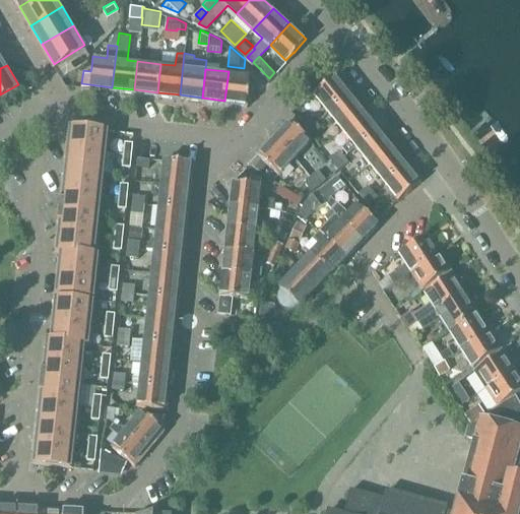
[(229,71),(224,101),(247,103),(248,92),(249,92),(250,84),(249,84),(250,74),(229,71)]
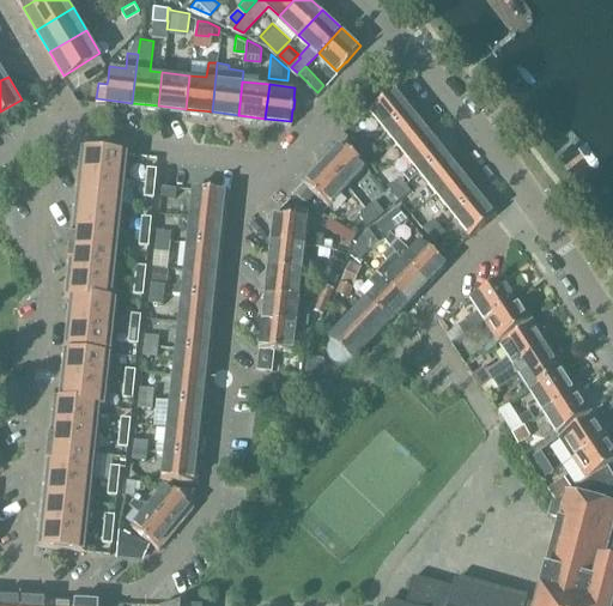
[(369,107),(386,127),(412,107),(395,85),(386,94),(378,98),(378,100),(369,107)]
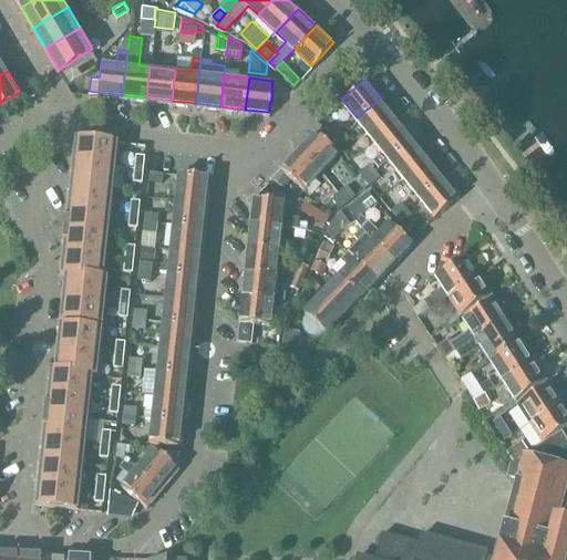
[(357,117),(372,137),(397,117),(381,99),(357,117)]
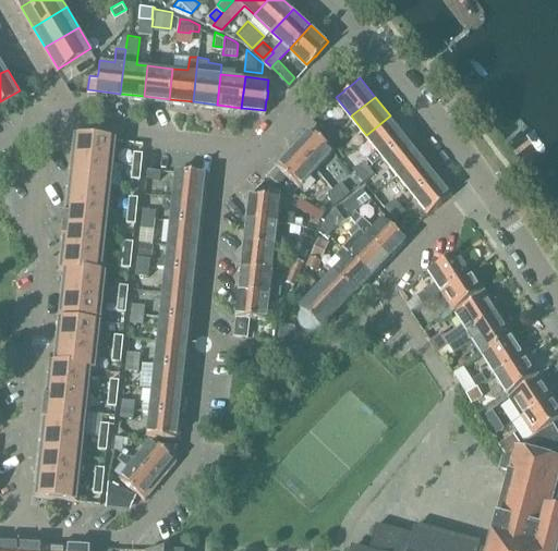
[(373,161),(376,159),(405,135),(390,115),(366,135),(376,146),(366,154),(373,161)]
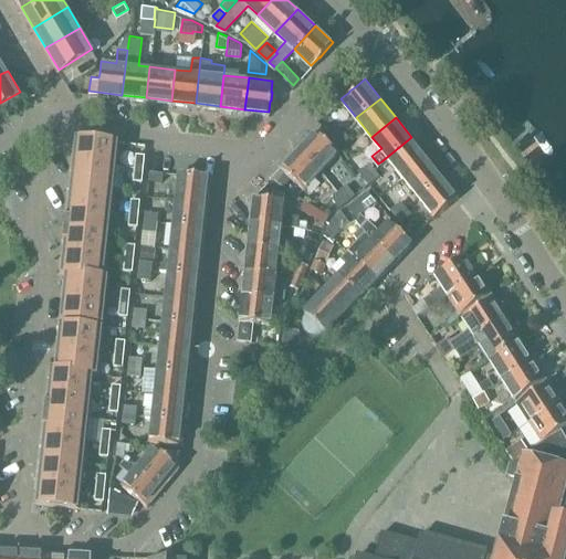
[(328,132),(333,137),(343,128),(338,123),(328,132)]
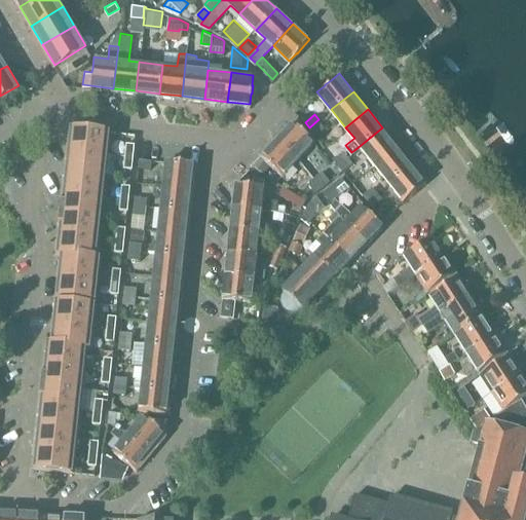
[(297,156),(313,175),(322,185),(327,180),(318,171),(322,169),(304,148),(313,139),(305,132),(306,132),(300,126),(292,119),(276,137),(297,156)]
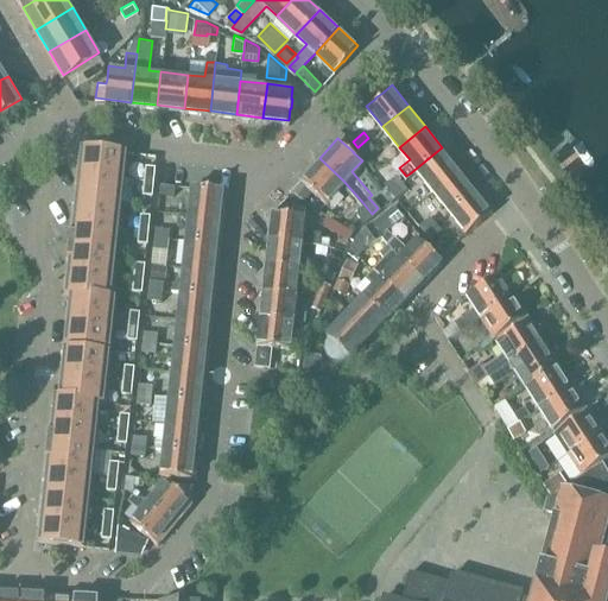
[(368,138),(358,147),(363,155),(374,145),(368,138)]
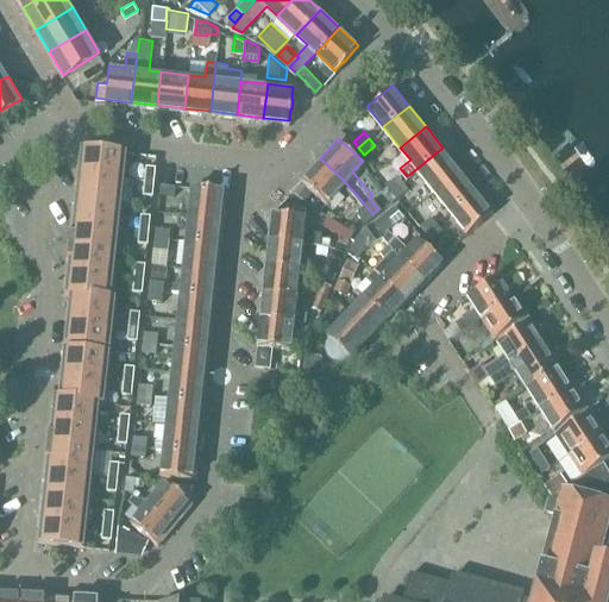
[(124,175),(126,150),(81,144),(79,170),(124,175)]
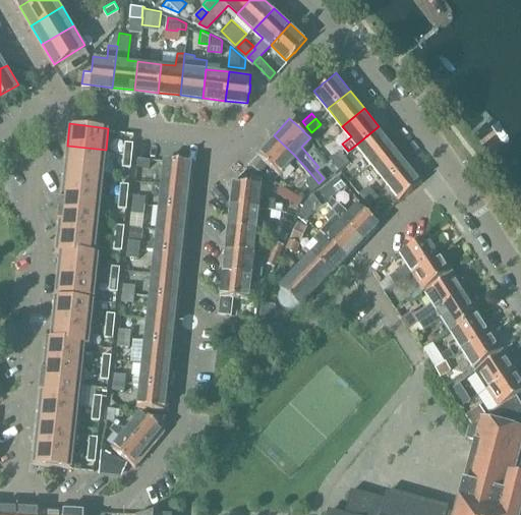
[(361,151),(370,162),(393,144),(379,126),(351,149),(356,155),(361,151)]
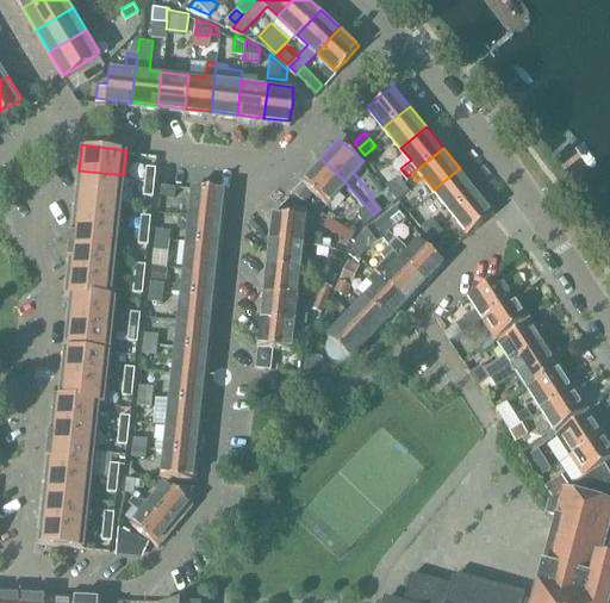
[(327,201),(344,181),(321,159),(302,178),(311,186),(310,187),(317,193),(317,192),(327,201)]
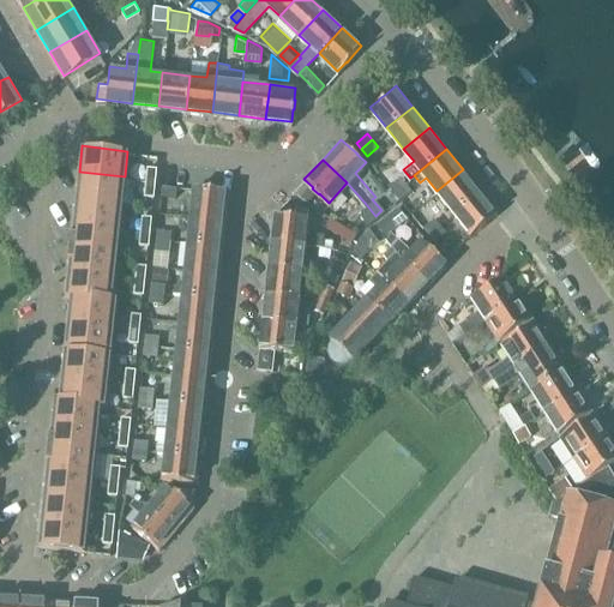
[(158,166),(149,164),(146,179),(156,180),(158,166)]
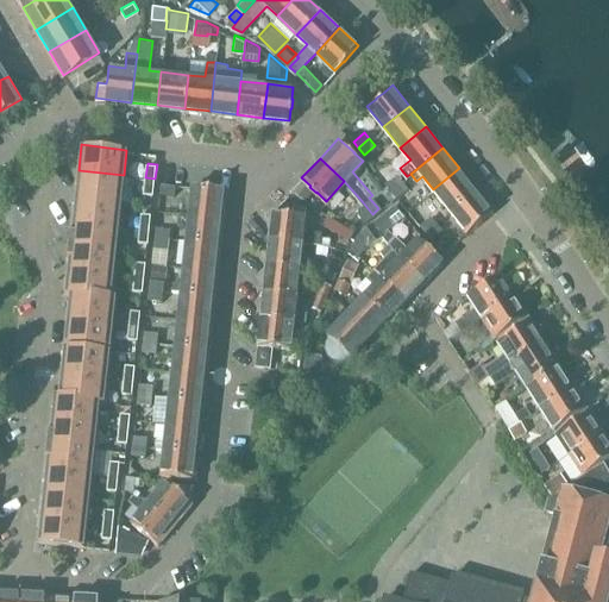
[(433,189),(450,209),(476,189),(459,168),(433,189)]
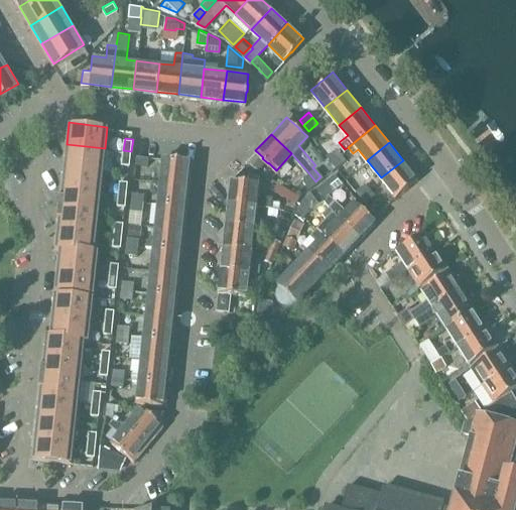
[(103,168),(105,148),(67,144),(65,164),(103,168)]
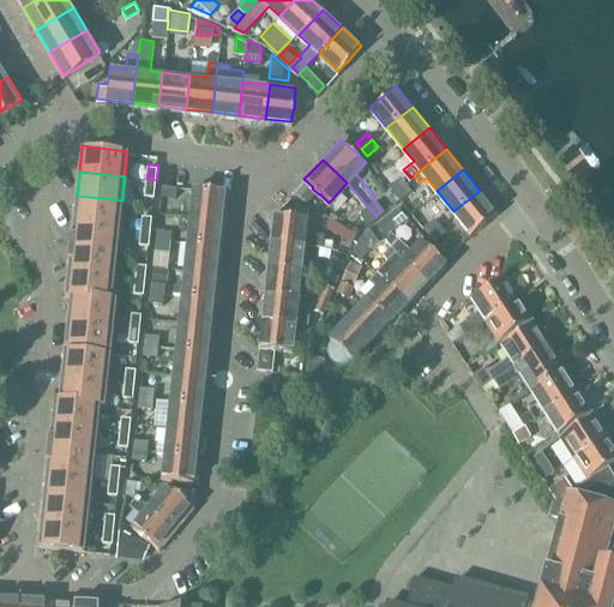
[(389,182),(395,191),(405,181),(401,174),(389,182)]
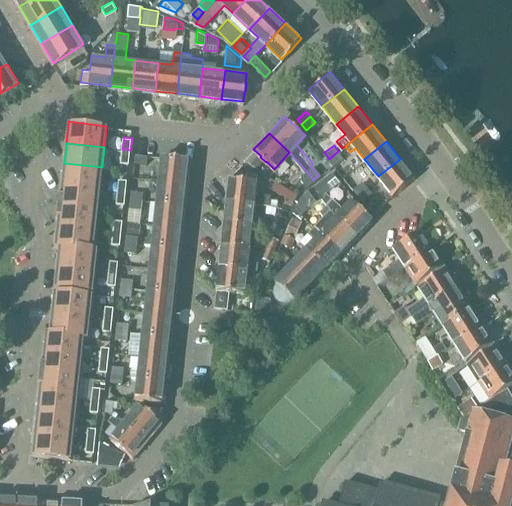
[(130,150),(122,149),(121,161),(129,161),(130,150)]
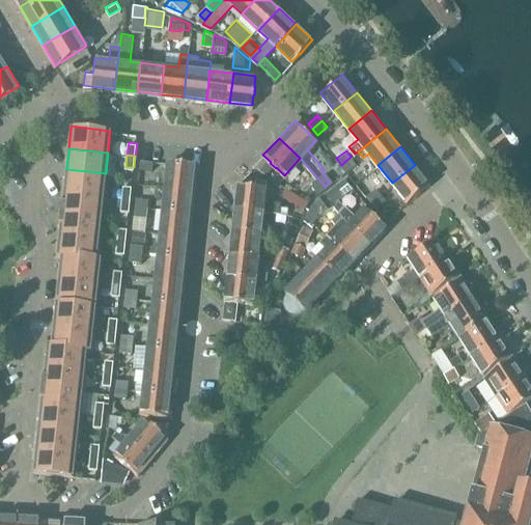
[(351,157),(341,165),(345,170),(356,162),(351,157)]
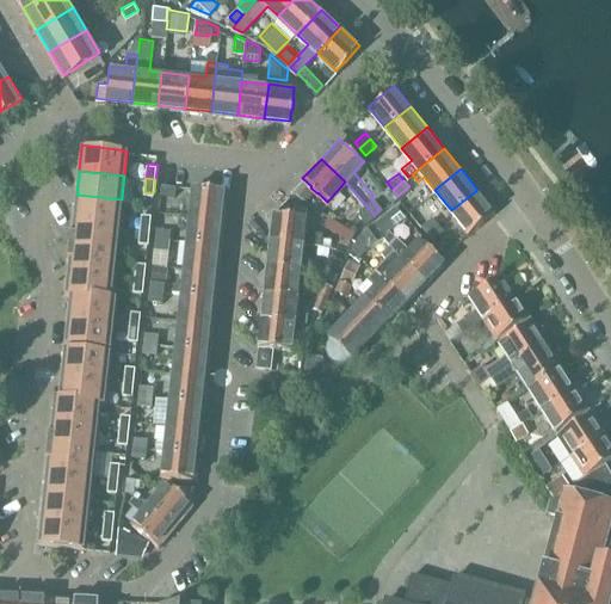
[(161,182),(160,192),(174,193),(176,183),(161,182)]
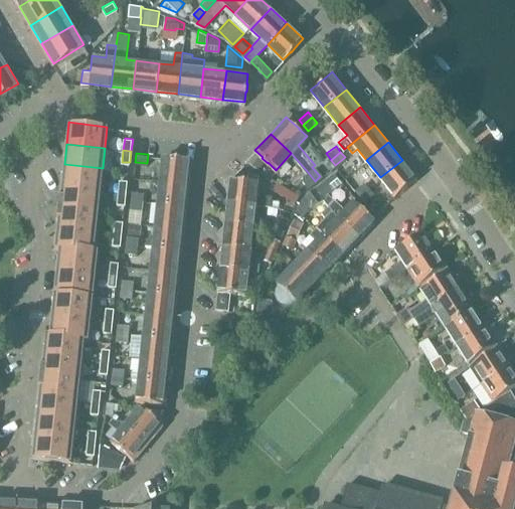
[(163,156),(160,178),(189,181),(191,159),(163,156)]
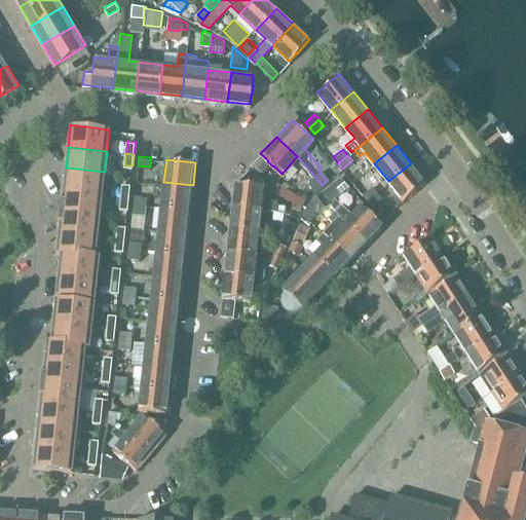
[(411,163),(388,181),(403,199),(411,192),(412,192),(417,188),(417,187),(425,181),(411,163)]
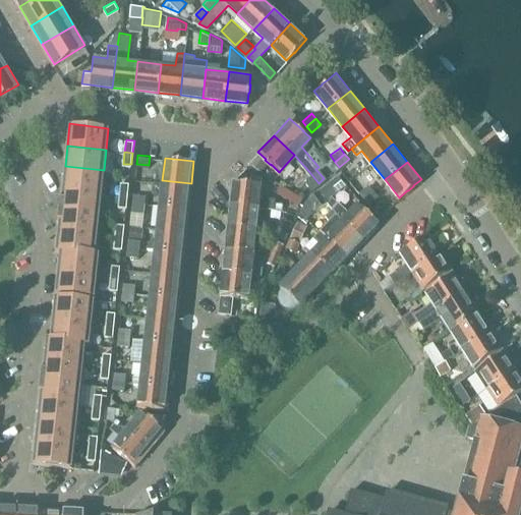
[(101,190),(104,170),(65,166),(63,186),(101,190)]
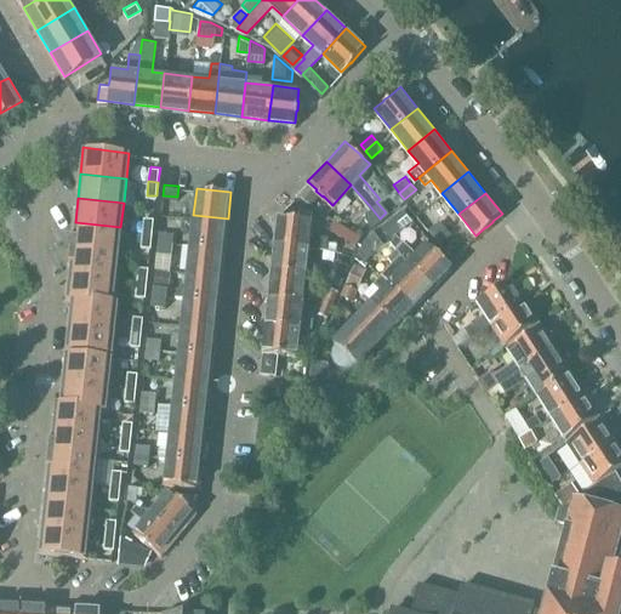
[(294,198),(279,214),(290,215),(297,216),(300,202),(294,198)]
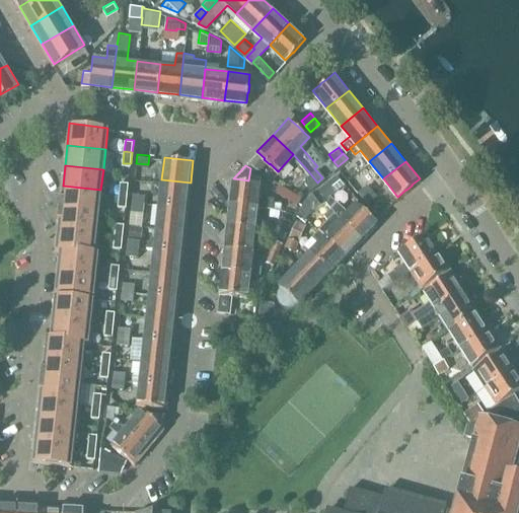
[(317,182),(309,172),(303,177),(311,187),(317,182)]
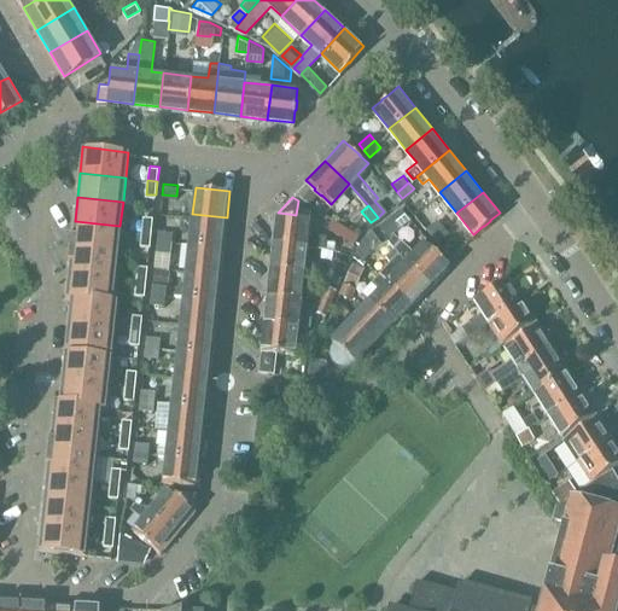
[(394,245),(395,246),(406,260),(431,283),(449,262),(441,254),(435,248),(433,248),(425,239),(414,250),(401,238),(394,230),(409,216),(400,205),(377,223),(378,223),(386,234),(394,245)]
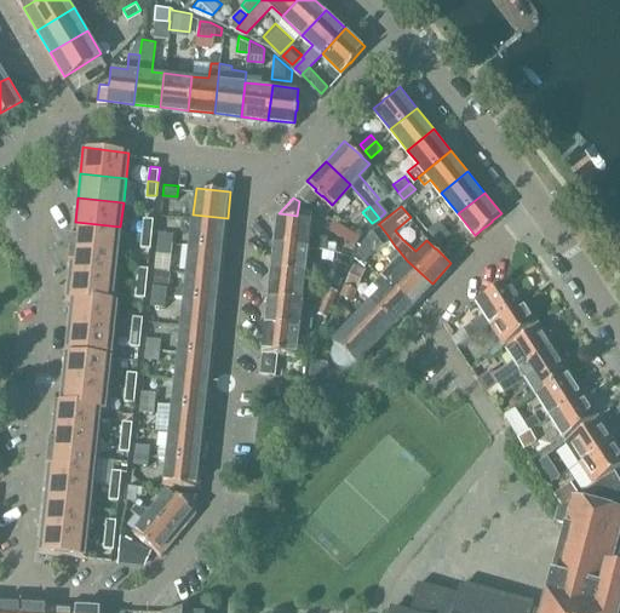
[(274,240),(308,244),(325,246),(326,234),(309,233),(311,217),(297,216),(290,215),(279,213),(276,213),(274,240)]
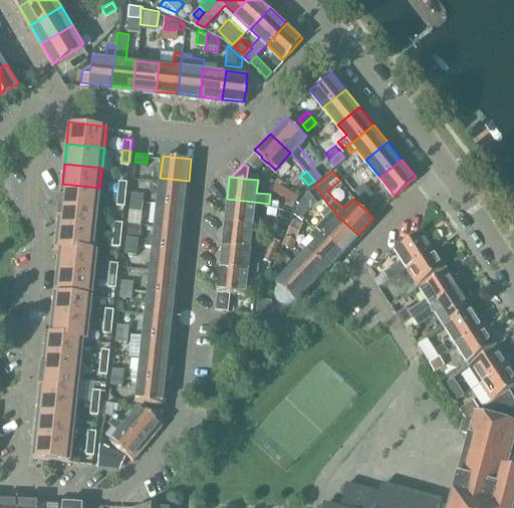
[(127,179),(119,178),(118,190),(126,191),(127,179)]
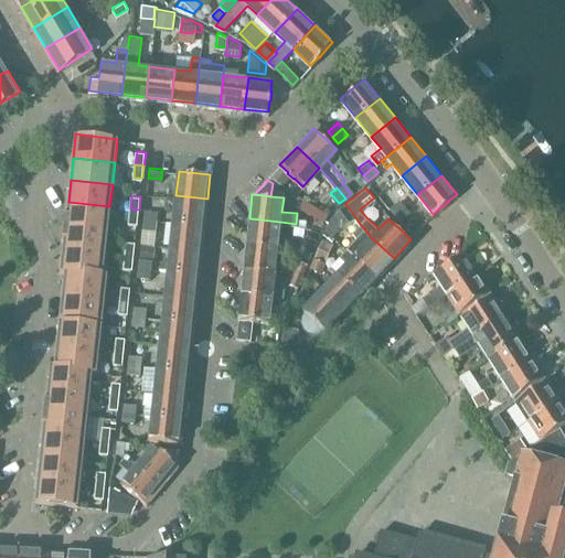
[(176,195),(173,220),(204,223),(208,199),(176,195)]
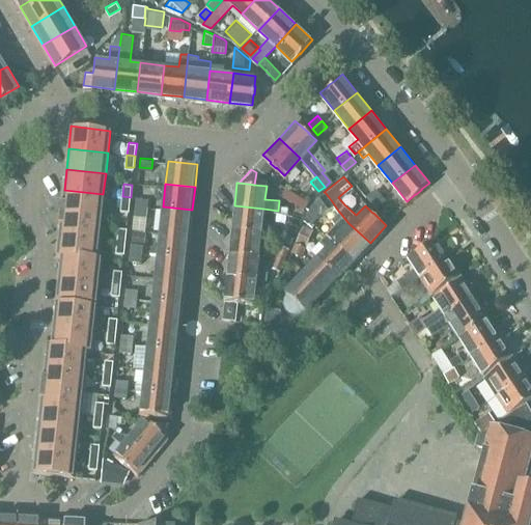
[(366,194),(371,200),(381,192),(375,186),(366,194)]
